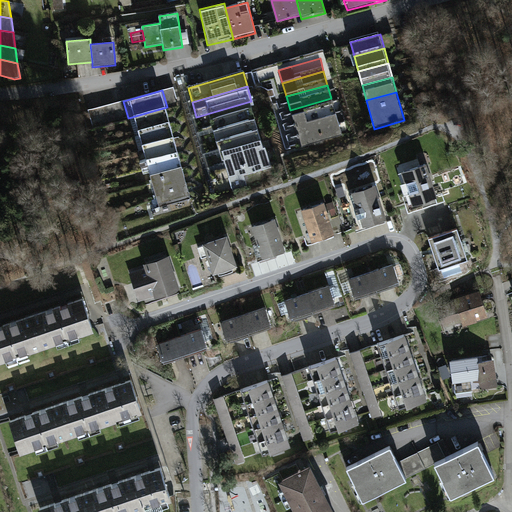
[(335,111),(331,98),(290,110),(294,123),(335,111)]
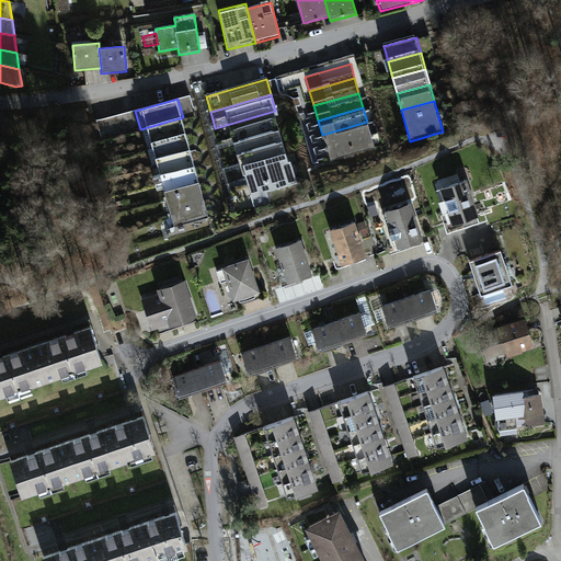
[(281,126),(275,111),(215,128),(219,144),(281,126)]
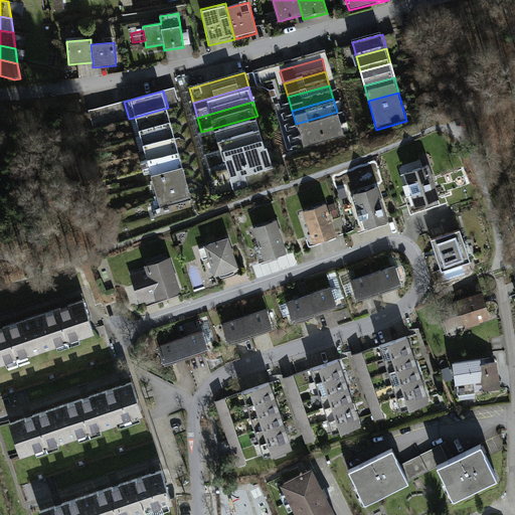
[(91,118),(106,118),(106,108),(90,109),(91,118)]
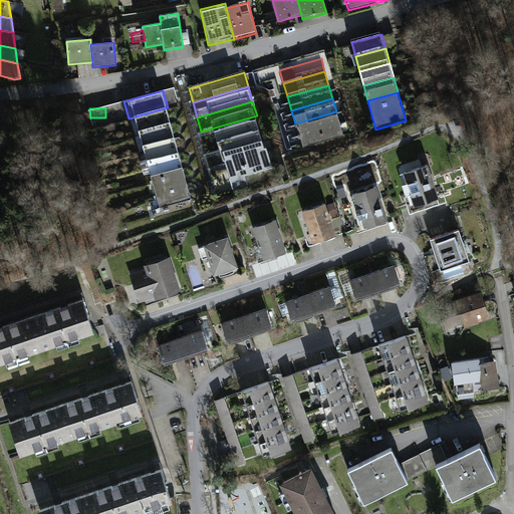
[(173,123),(168,107),(129,118),(133,135),(173,123)]
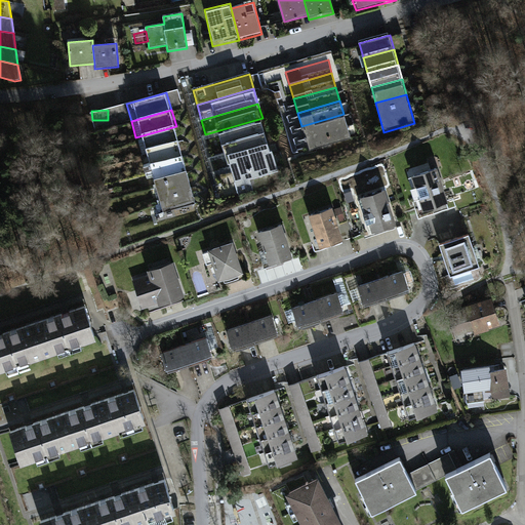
[(301,126),(309,153),(351,142),(344,114),(301,126)]
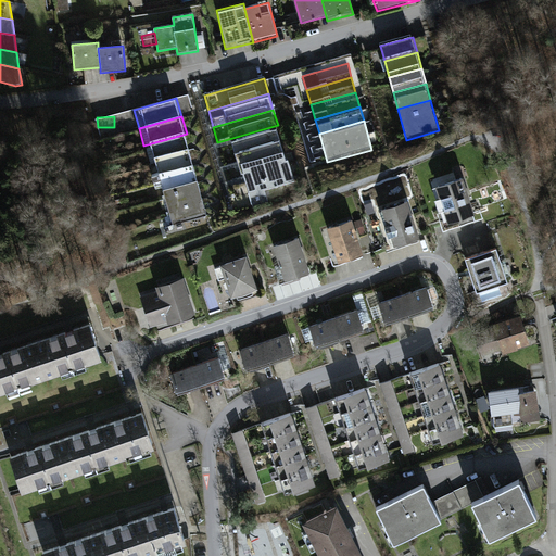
[(282,140),(278,125),(217,142),(222,158),(282,140)]
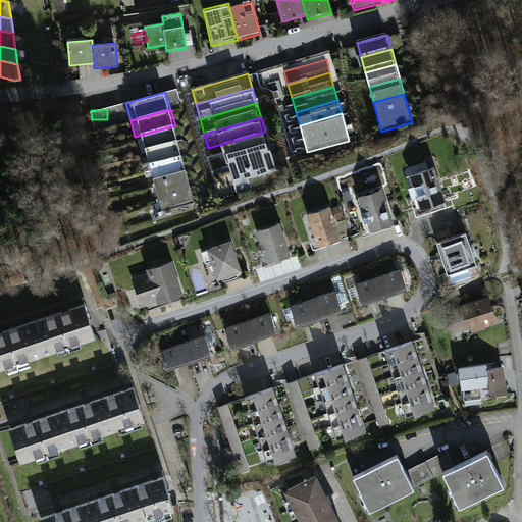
[(179,142),(175,125),(135,137),(139,153),(179,142)]
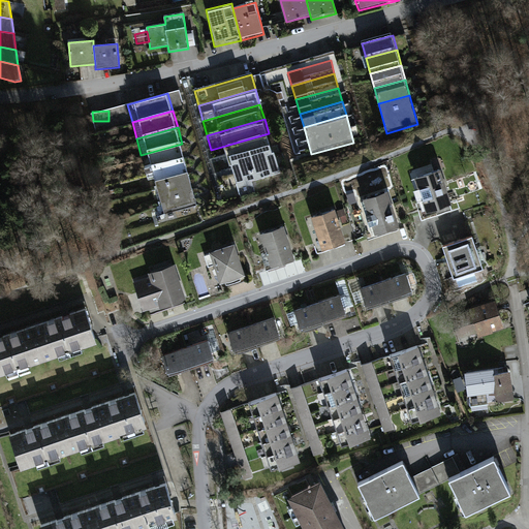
[(273,149),(269,133),(211,150),(215,165),(273,149)]
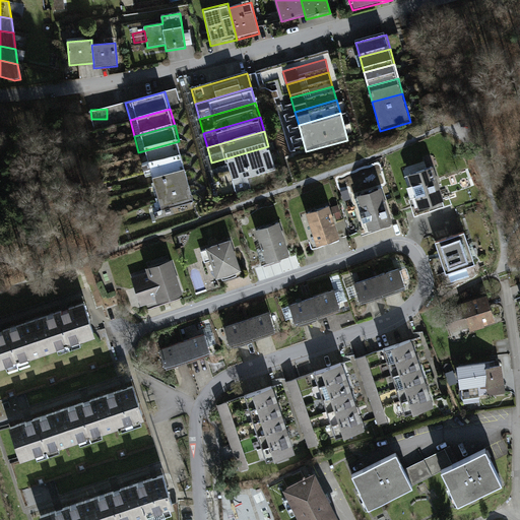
[(183,156),(179,141),(138,152),(142,169),(183,156)]
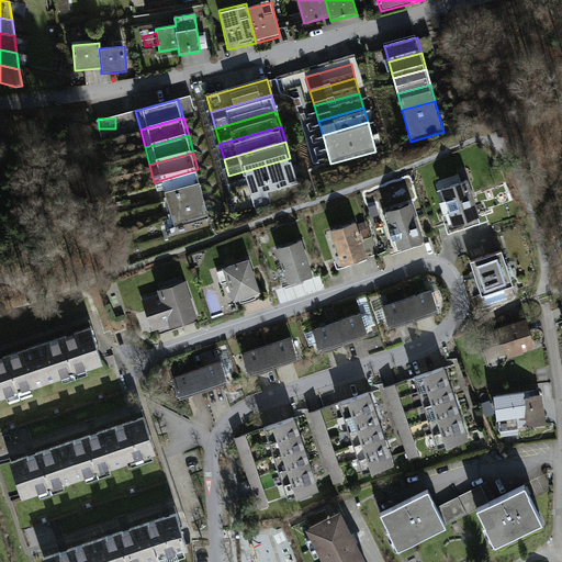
[(238,206),(299,189),(290,158),(228,176),(238,206)]
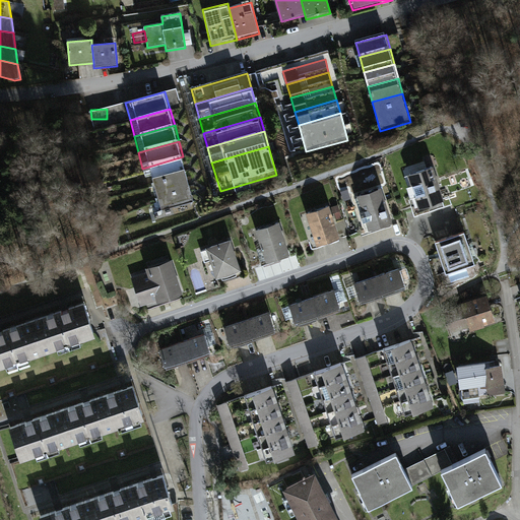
[(188,173),(183,156),(142,169),(146,185),(188,173)]
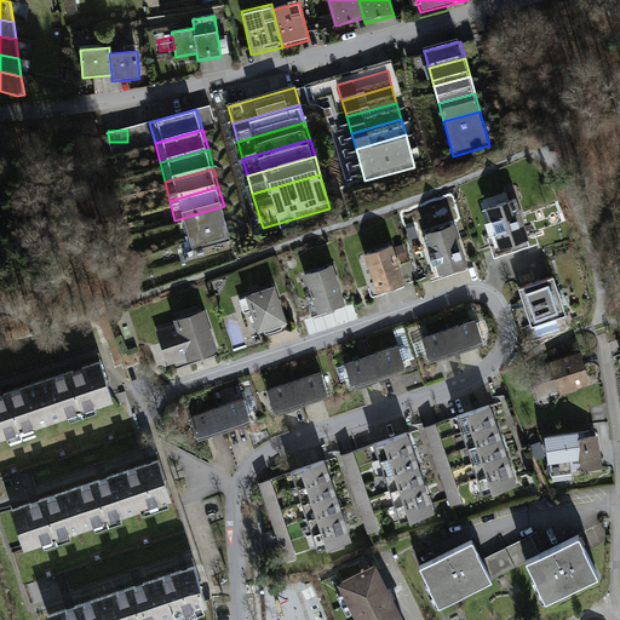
[(516,196),(486,207),(500,248),(529,239),(516,196)]
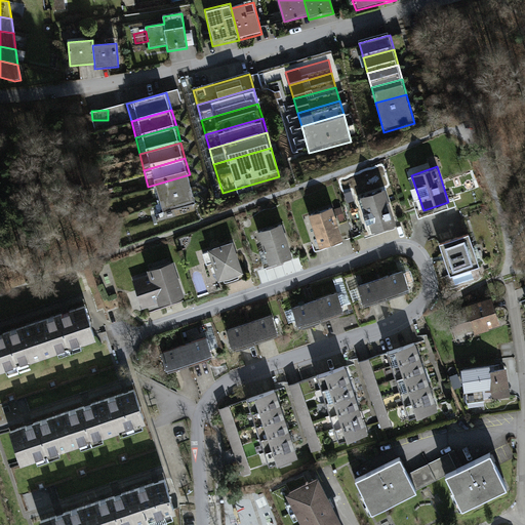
[(198,206),(190,174),(148,187),(156,218),(198,206)]
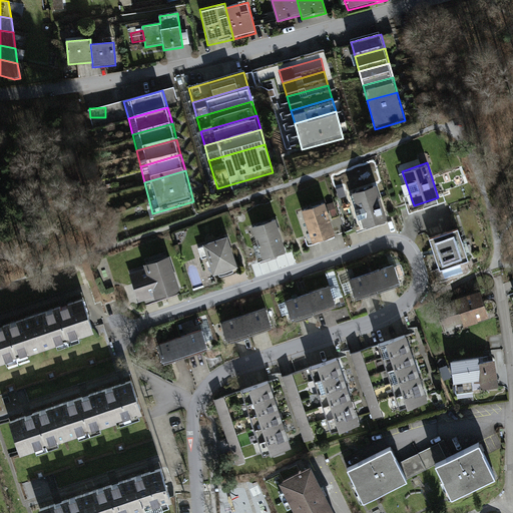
[(377,184),(352,192),(364,225),(388,216),(377,184)]
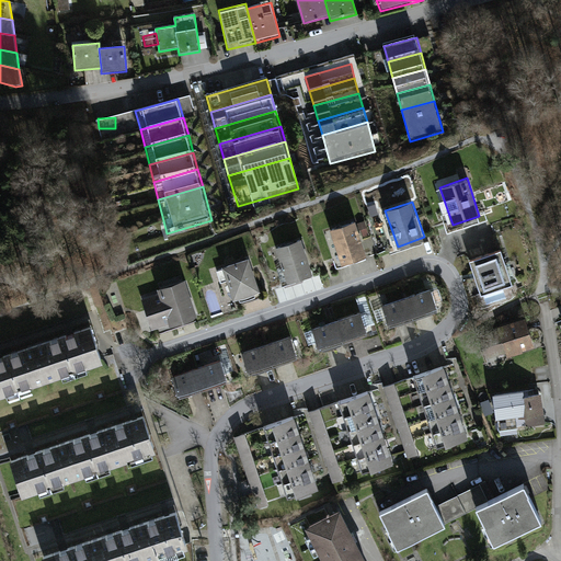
[(355,222),(331,231),(342,262),(366,254),(355,222)]
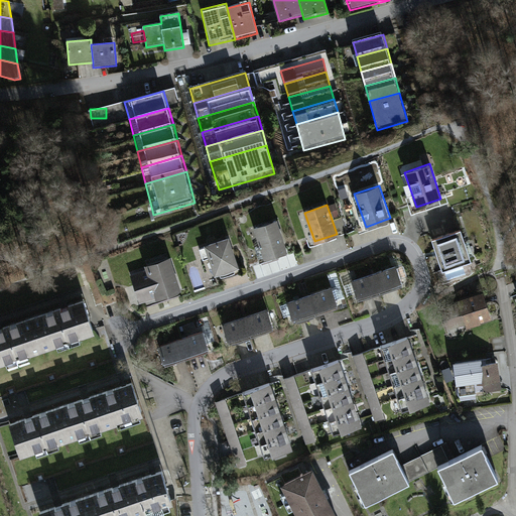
[(276,219),(252,227),(263,259),(287,250),(276,219)]
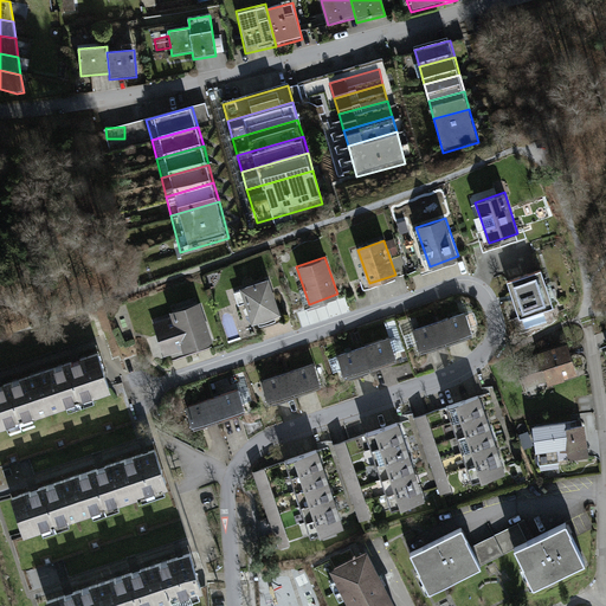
[(541,266),(505,278),(517,315),(553,304),(541,266)]
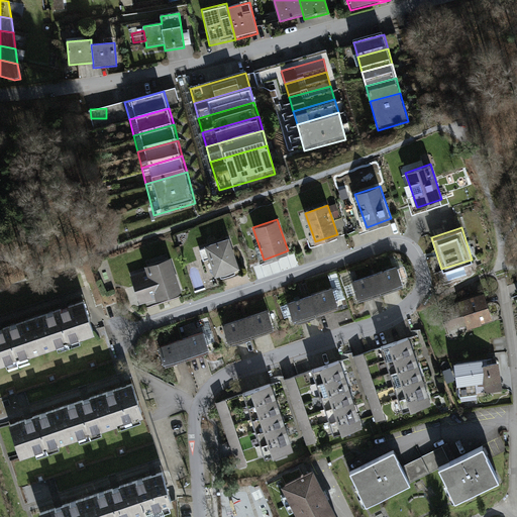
[(227,234),(203,242),(213,274),(238,266),(227,234)]
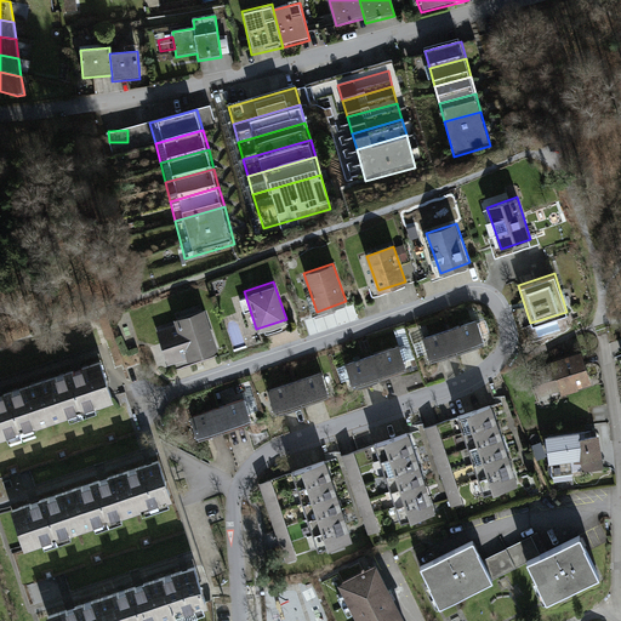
[(172,315),(174,323),(155,329),(166,363),(216,346),(201,306),(172,315)]
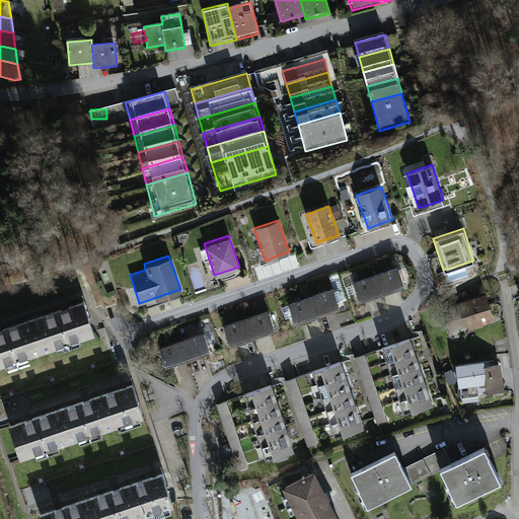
[(396,266),(375,273),(381,292),(403,285),(396,266)]
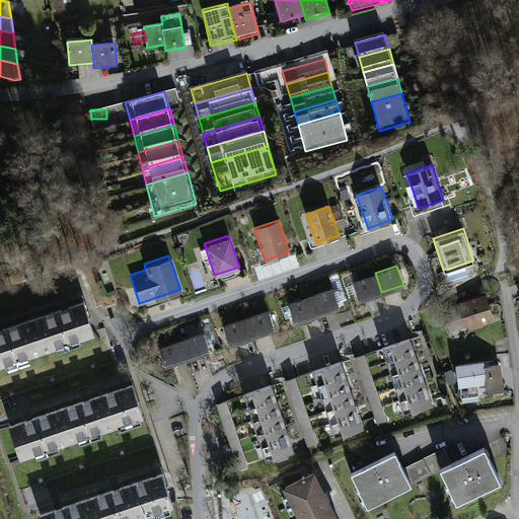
[(375,273),(353,281),(359,300),(381,292),(375,273)]
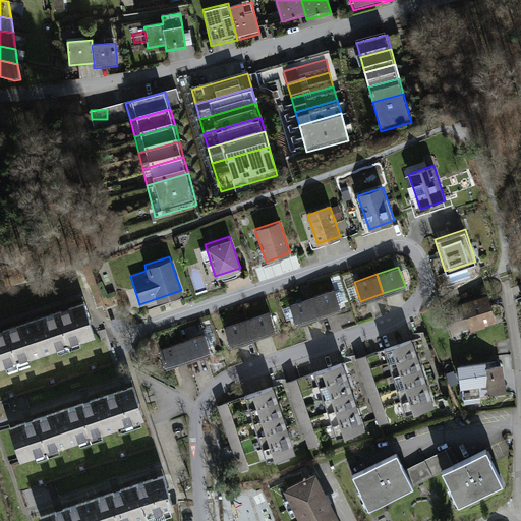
[(334,289),(311,296),(317,315),(340,307),(334,289)]
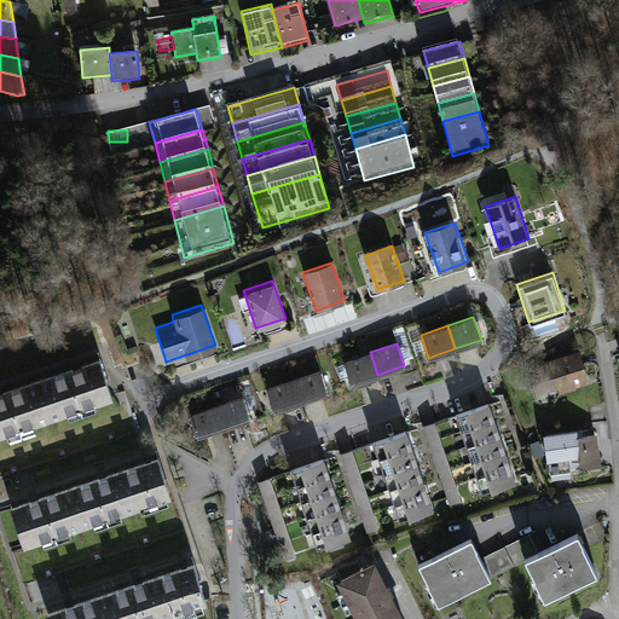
[(590,381),(578,348),(527,365),(539,398),(590,381)]
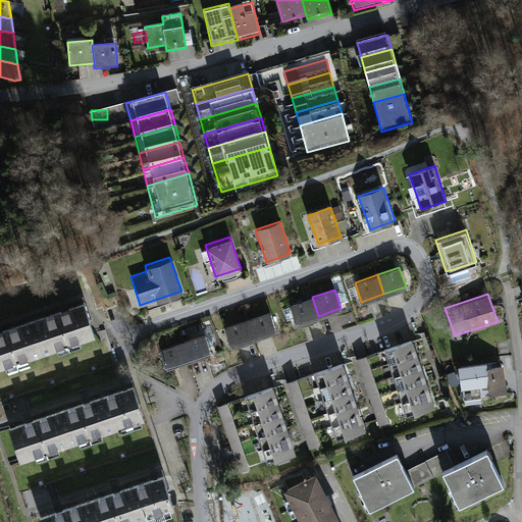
[(312,297),(290,305),(297,323),(318,316),(312,297)]
